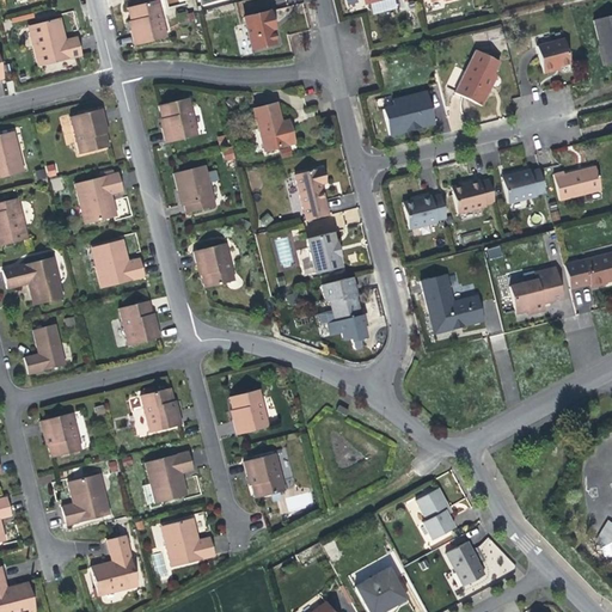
[(128,19),(130,29),(128,29),(132,44),(165,36),(155,0),(144,0),(124,5),(128,19)]
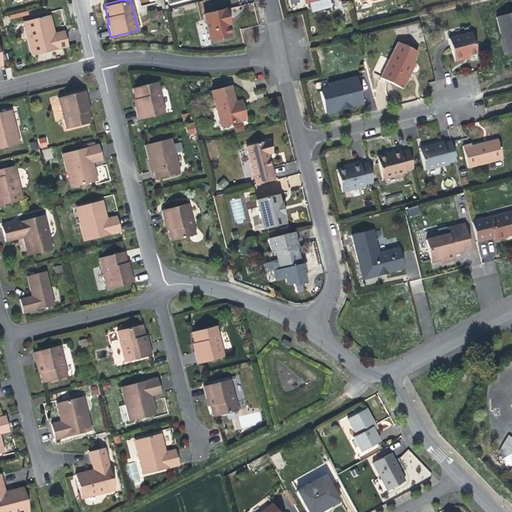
[(225,6),(202,13),(209,37),(229,32),(226,21),(225,19),(228,18),(225,6)]
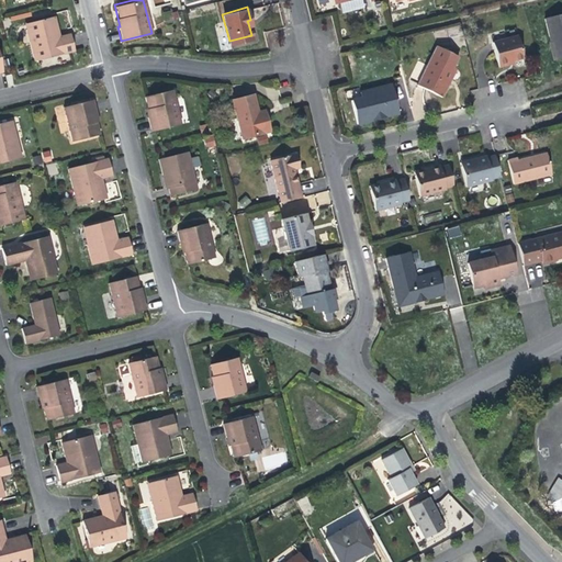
[(561,14),(543,20),(551,46),(555,64),(561,62),(561,14)]
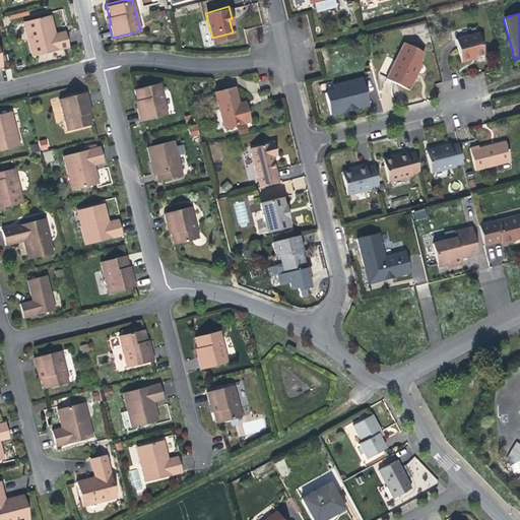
[(27,38),(31,56),(68,47),(64,30),(55,34),(53,25),(50,14),(27,19),(31,37),(27,38)]
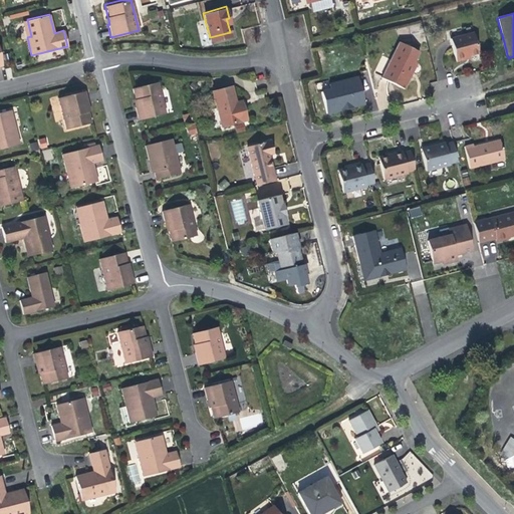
[(23,20),(27,37),(31,36),(27,19),(23,20)]
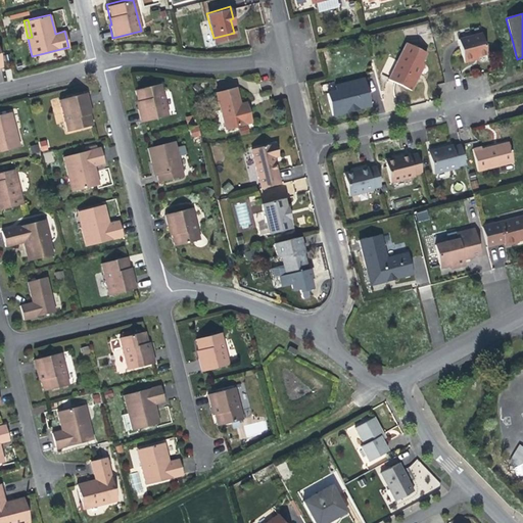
[(481,35),(459,40),(464,63),(472,61),(471,58),(478,57),(486,55),(481,35)]
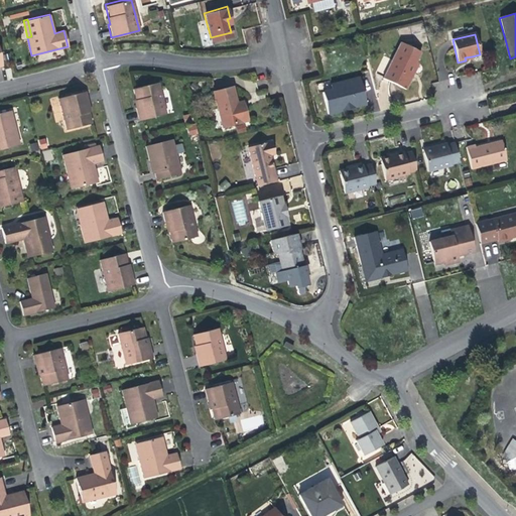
[(380,81),(402,94),(409,81),(407,80),(414,67),(419,57),(400,46),(380,81)]
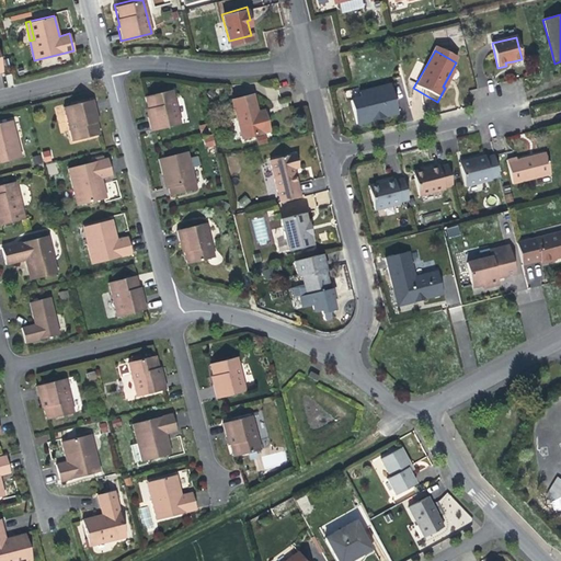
[(450,72),(443,87),(445,88),(450,80),(454,75),(450,72)]
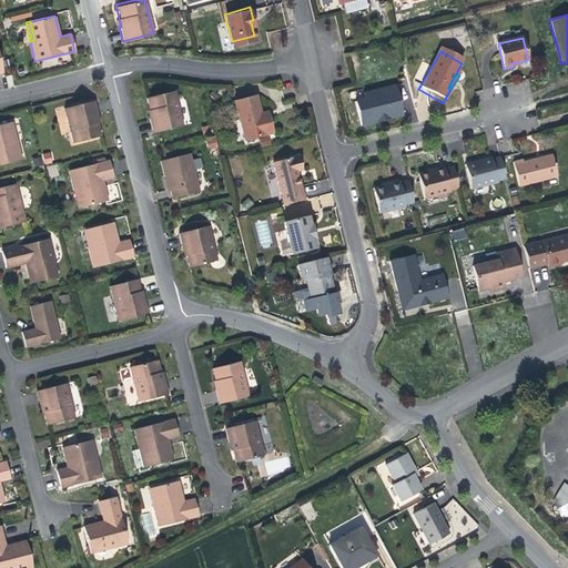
[(356,101),(362,124),(385,119),(404,114),(396,84),(364,93),(365,99),(356,101)]
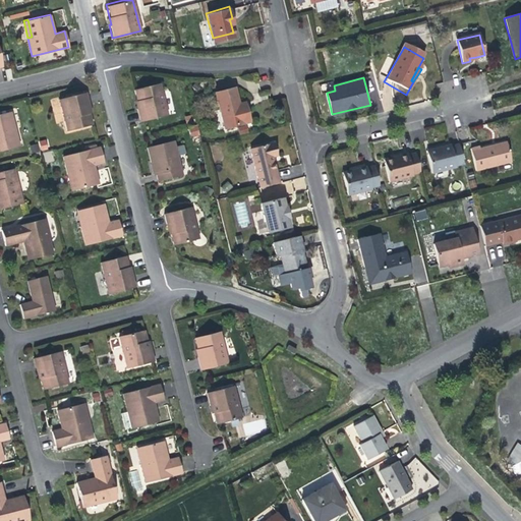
[(166,116),(158,84),(133,91),(136,104),(138,109),(136,110),(139,123),(166,116)]
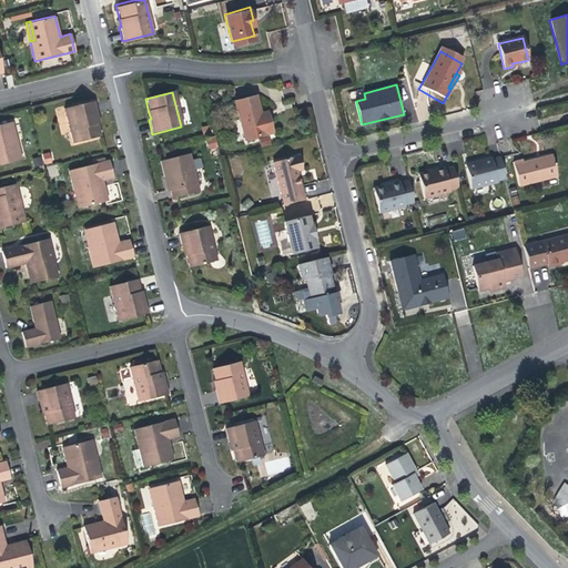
[(241,100),(220,105),(230,143),(257,135),(254,122),(247,124),(245,117),(241,100)]
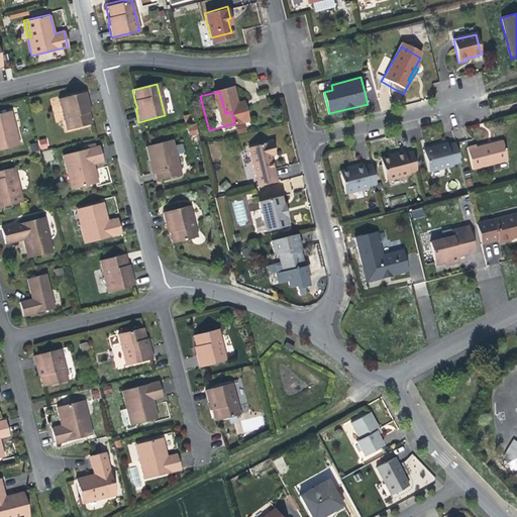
[(84,94),(58,100),(67,132),(90,126),(86,114),(85,108),(87,107),(84,94)]
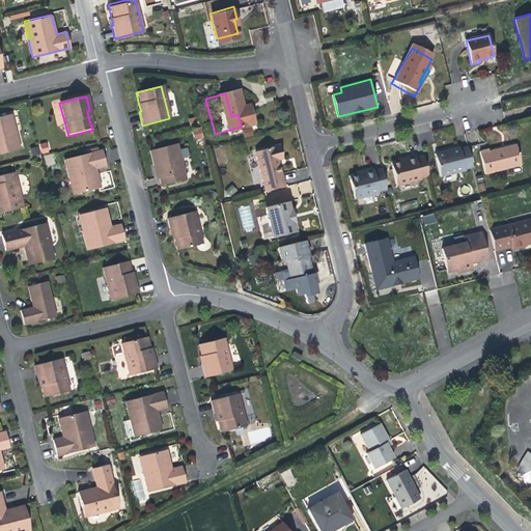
[(14,113),(7,115),(11,132),(18,130),(14,113)]
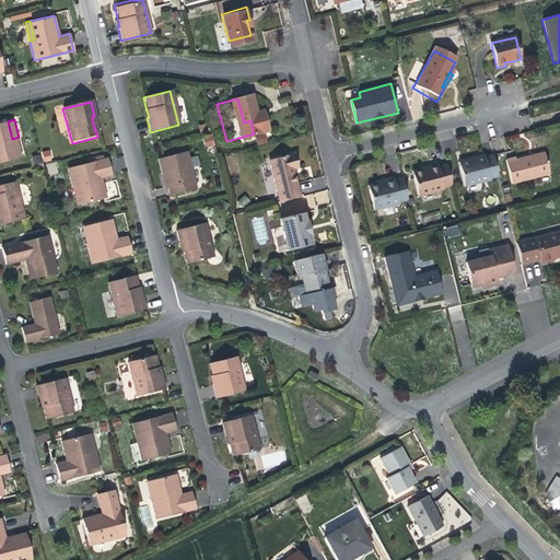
[(0,161),(23,156),(19,137),(12,139),(8,121),(0,123),(0,161)]
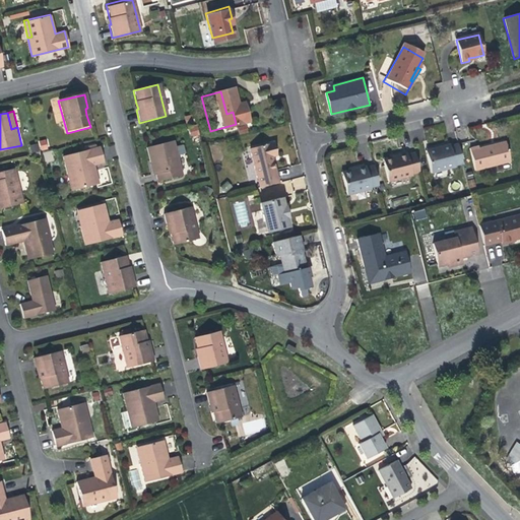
[(198,125),(189,126),(190,136),(199,135),(198,125)]
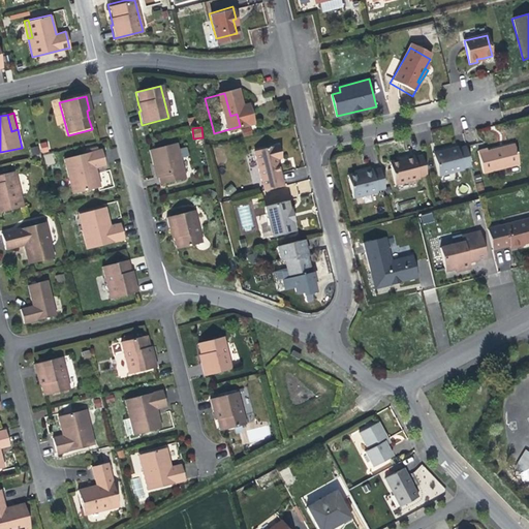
[(48,142),(39,143),(41,153),(50,151),(48,142)]
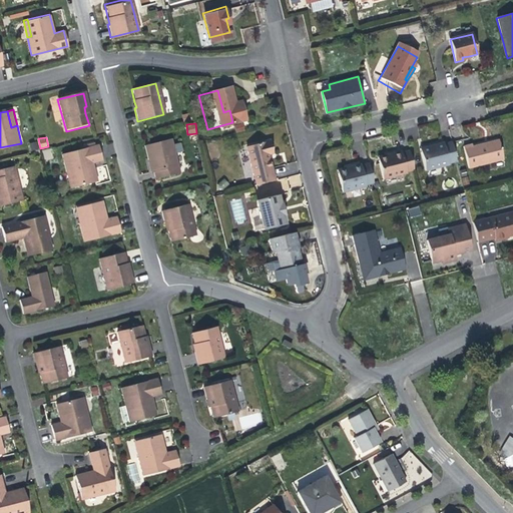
[(178,172),(169,138),(143,145),(147,160),(150,159),(152,166),(155,178),(178,172)]
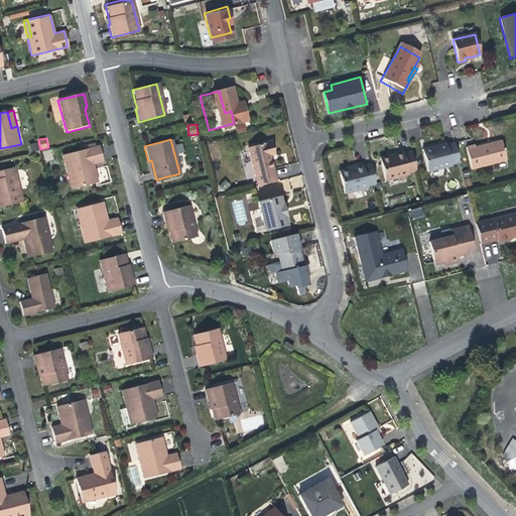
[(421,152),(426,172),(452,166),(450,163),(459,161),(454,141),(445,143),(444,141),(436,143),(427,145),(429,150),(421,152)]
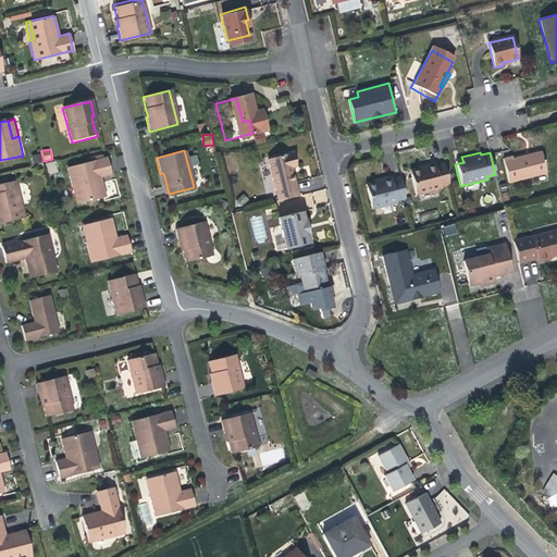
[(502,158),(508,183),(546,173),(541,152),(523,157),(512,160),(510,155),(502,158)]
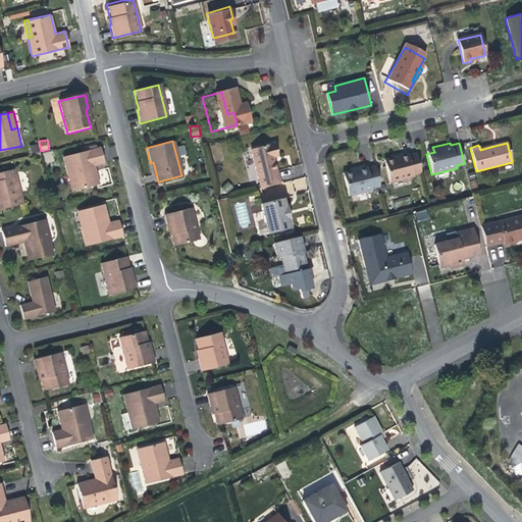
[(248,150),(258,189),(278,184),(274,167),(272,158),(277,157),(273,144),(248,150)]
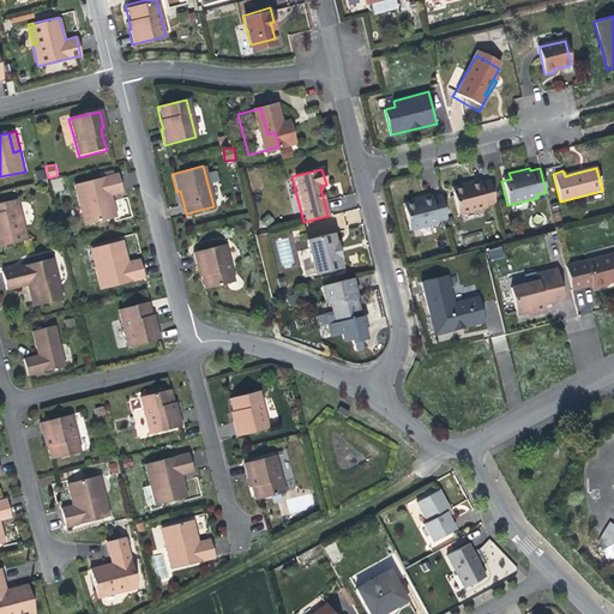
[(120,193),(116,175),(73,186),(79,209),(84,208),(88,224),(114,217),(110,203),(109,197),(120,193)]
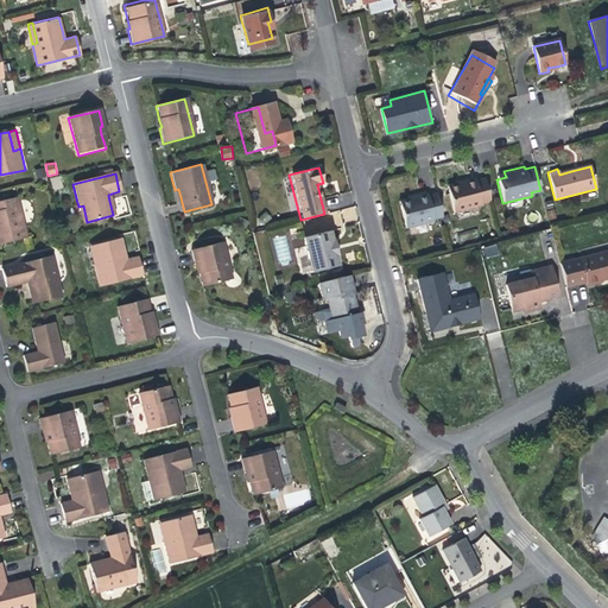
[(54,190),(64,188),(59,175),(50,178),(54,190)]
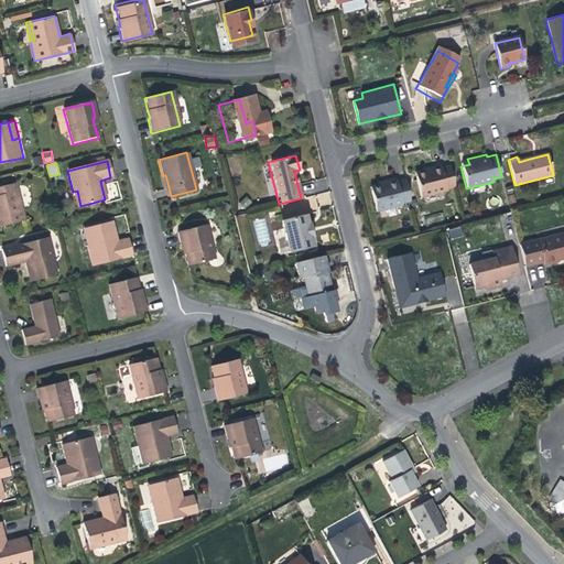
[(414,179),(420,201),(447,193),(446,190),(455,187),(449,166),(441,169),(440,165),(430,169),(422,171),(423,176),(414,179)]
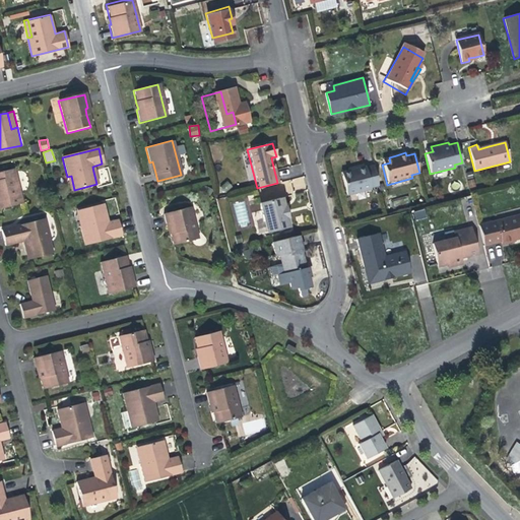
[(340,176),(345,195),(371,189),(370,186),(378,184),(373,164),(365,166),(364,164),(355,166),(346,168),(348,174),(340,176)]
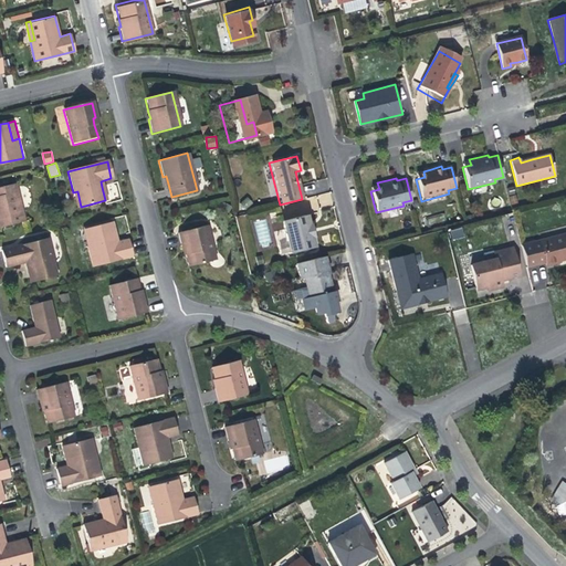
[(0,226),(24,220),(16,184),(0,186),(0,226)]
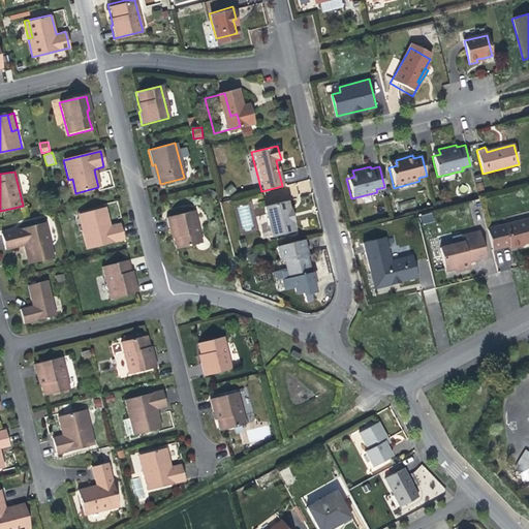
[(283,203),(260,209),(269,238),(291,231),(289,223),(291,222),(289,215),(288,210),(285,210),(283,203)]
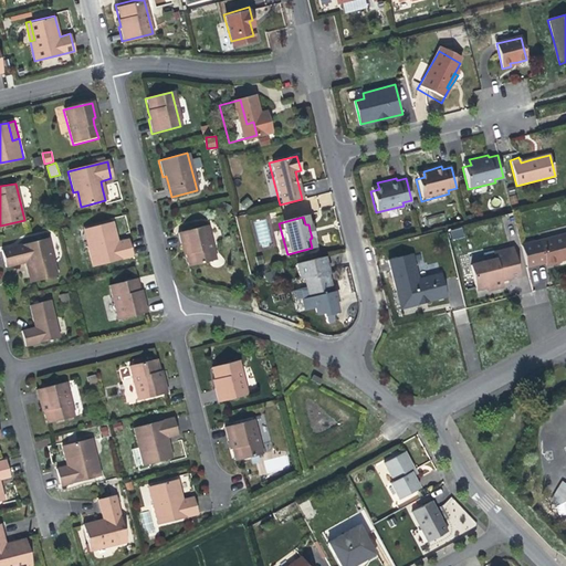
[(86,247),(92,266),(132,257),(127,238),(116,241),(114,234),(111,222),(87,228),(91,244),(86,247)]
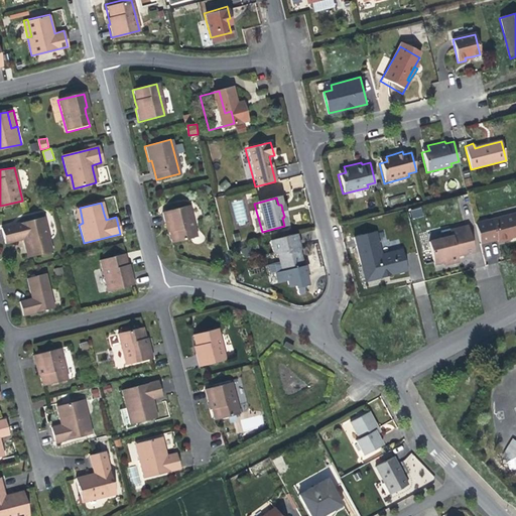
[(196,236),(187,205),(161,212),(164,226),(166,225),(168,232),(170,243),(196,236)]
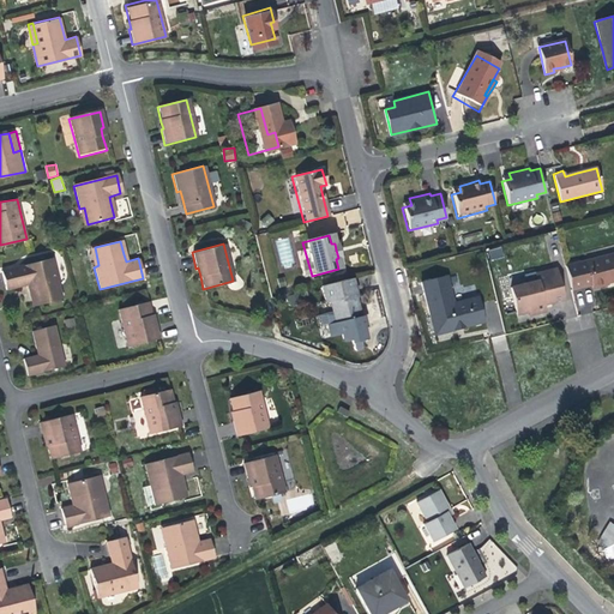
[(98,265),(95,247),(89,250),(94,268),(98,265)]
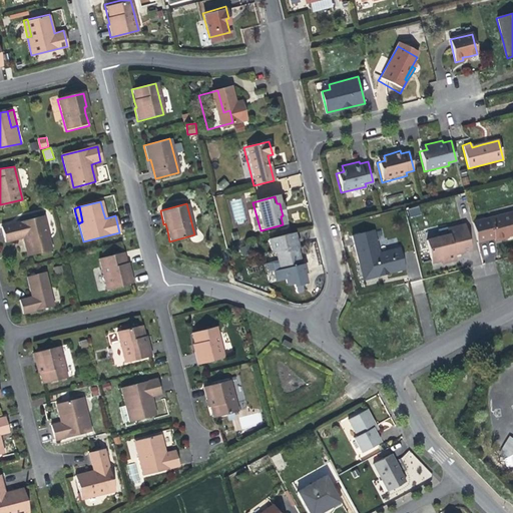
[(416,206),(407,208),(409,216),(418,214),(416,206)]
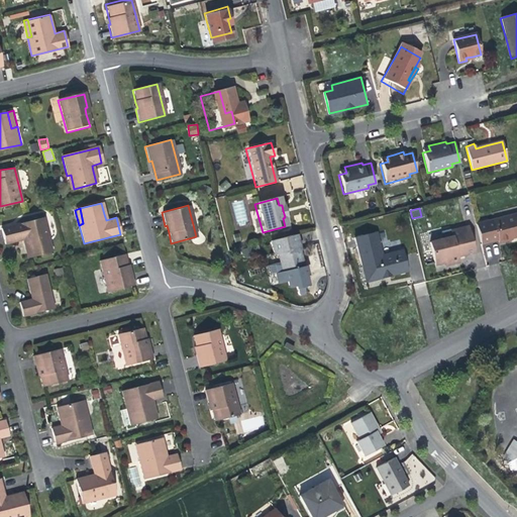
[(516,209),(475,220),(480,240),(494,236),(495,239),(512,235),(516,233),(516,209)]
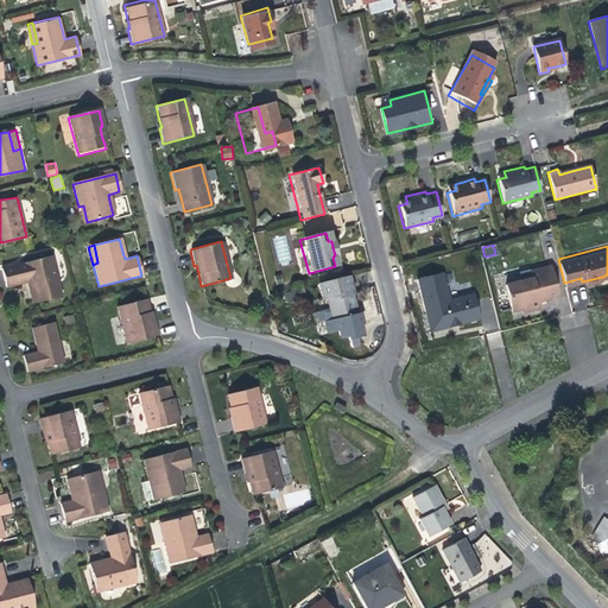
[(50,255),(1,268),(6,286),(26,280),(29,290),(32,302),(61,295),(50,255)]
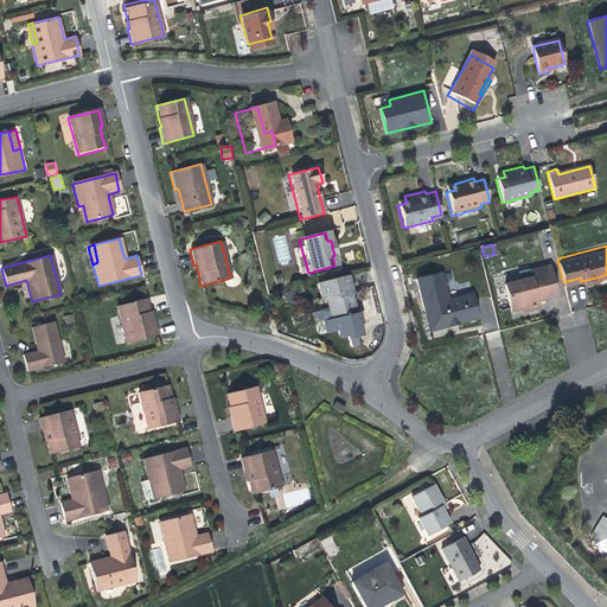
[(526,308),(536,306),(535,301),(554,296),(545,267),(526,272),(529,280),(503,287),(510,313),(526,308)]
